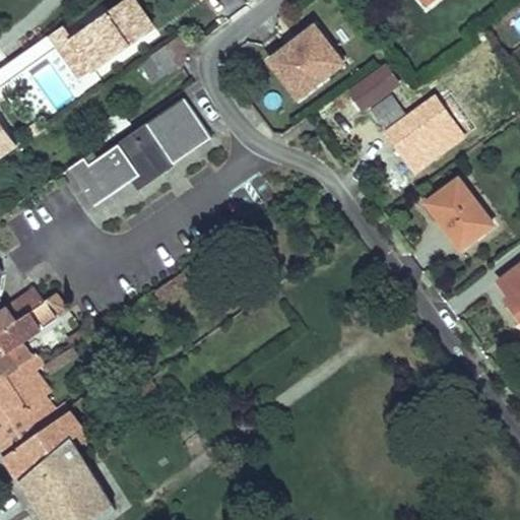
[(151,27),(132,0),(127,0),(126,1),(146,31),(151,27)]
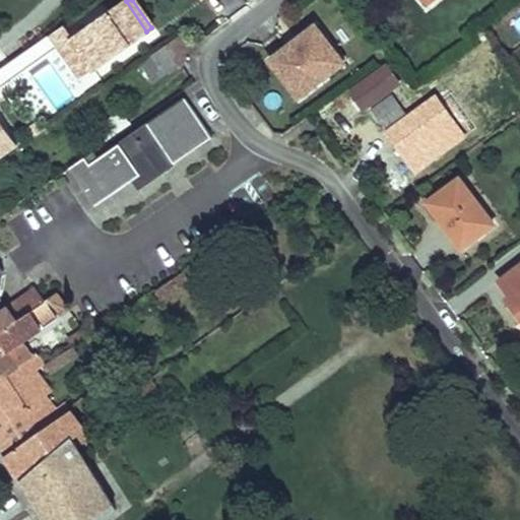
[(126,1),(69,40),(90,70),(146,31),(126,1)]
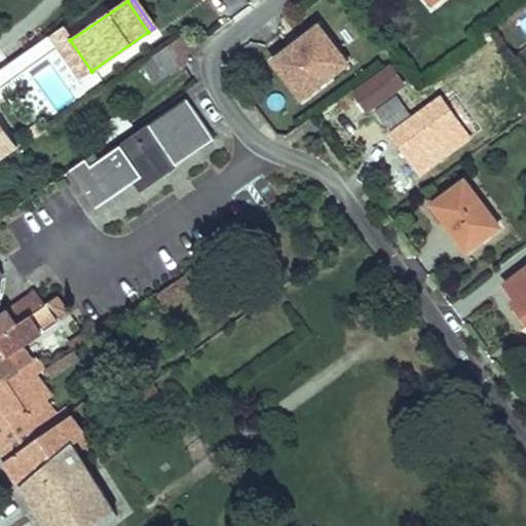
[(321,25),(273,60),(301,98),(347,63),(321,25)]
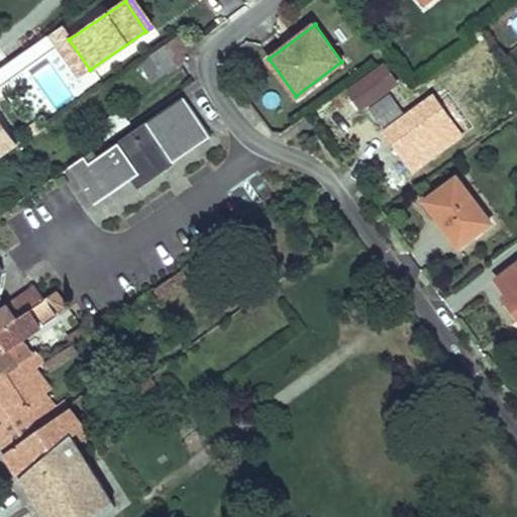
[(90,70),(69,39),(62,30),(50,37),(79,78),(90,70)]
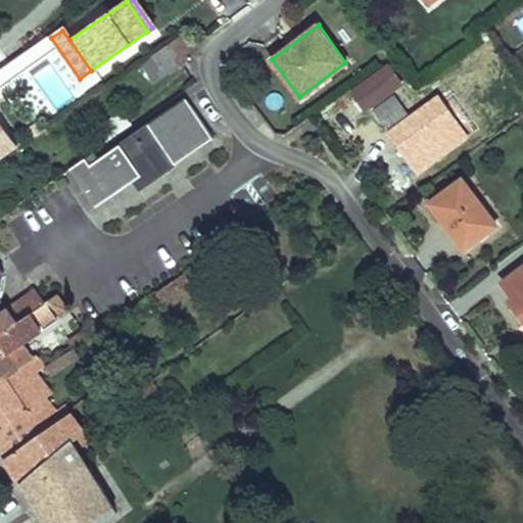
[(150,54),(142,60),(155,82),(184,62),(181,57),(195,47),(184,31),(150,54)]
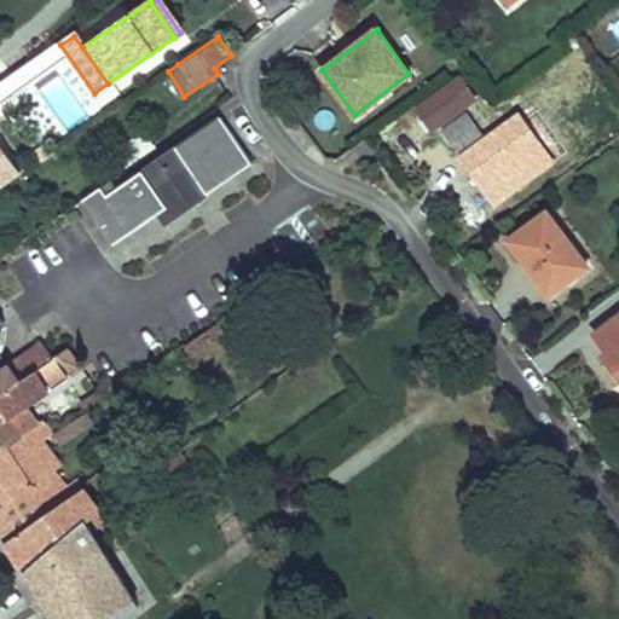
[(476,99),(460,76),(416,109),(433,132),(476,99)]
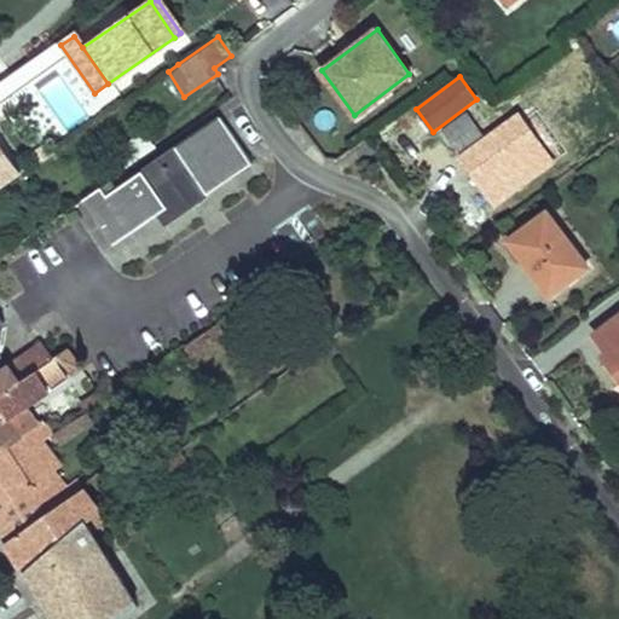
[(464,114),(440,132),(496,206),(555,163),(518,114),(484,140),(464,114)]
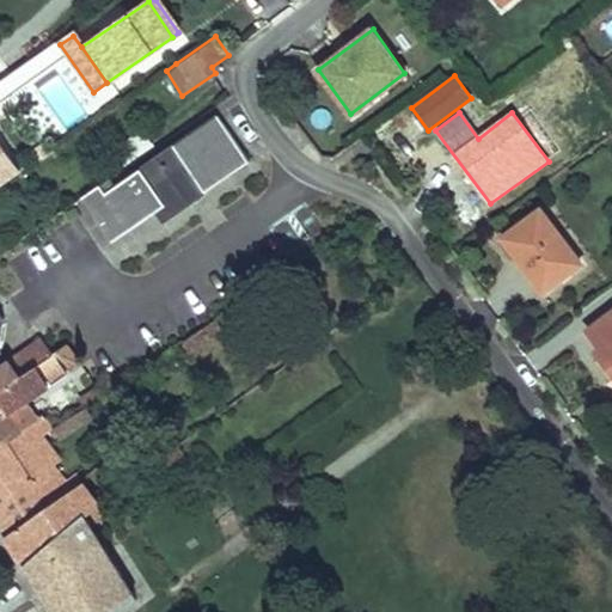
[(175,144),(207,191),(251,161),(219,114),(175,144)]
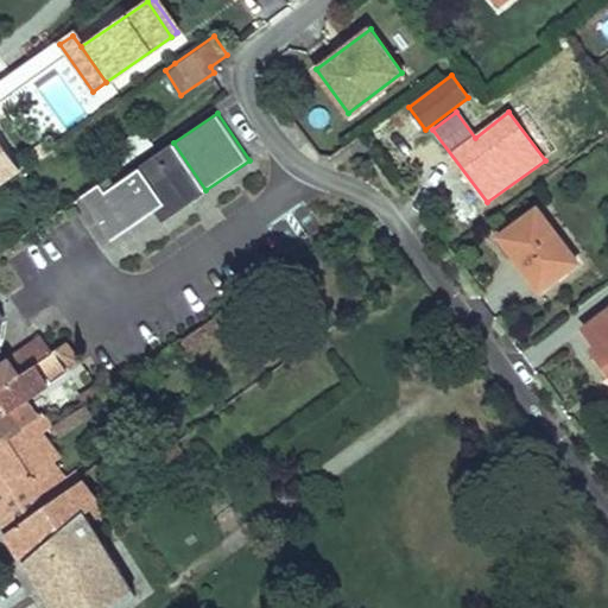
[(0,177),(19,165),(0,138),(0,177)]
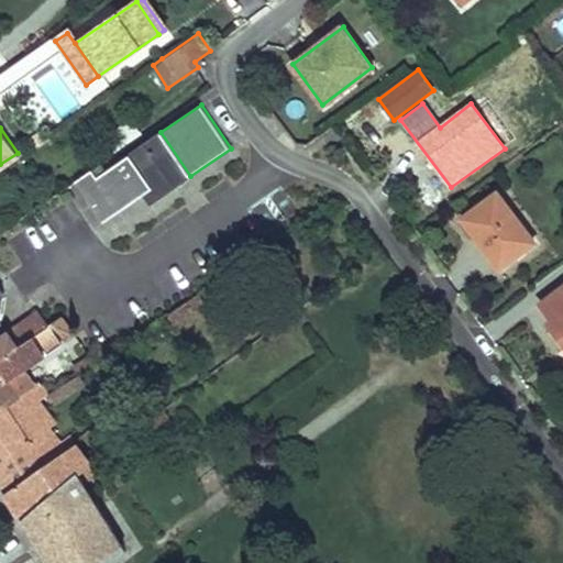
[(40,131),(30,138),(36,146),(45,140),(40,131)]
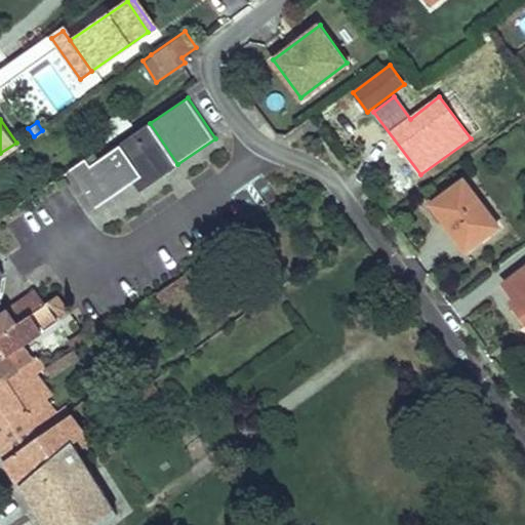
[(150,123),(119,144),(146,183),(137,188),(139,192),(178,165),(177,164),(150,123)]
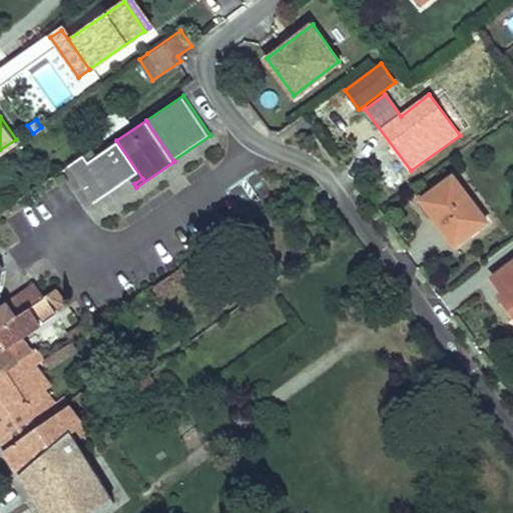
[(142,178),(116,140),(96,154),(88,159),(83,152),(68,162),(94,200),(129,177),(134,183),(142,178)]
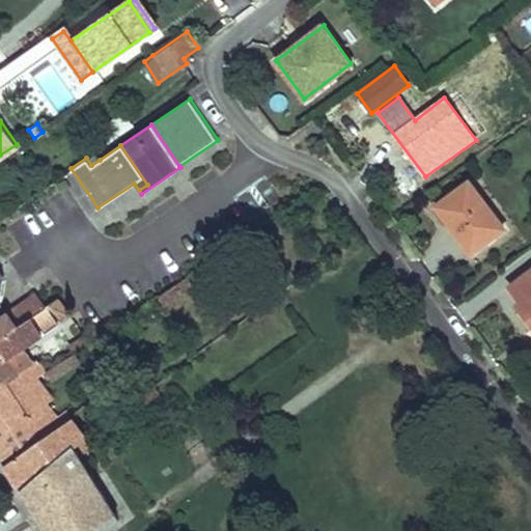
[(94,151),(86,158),(91,165),(100,160),(94,151)]
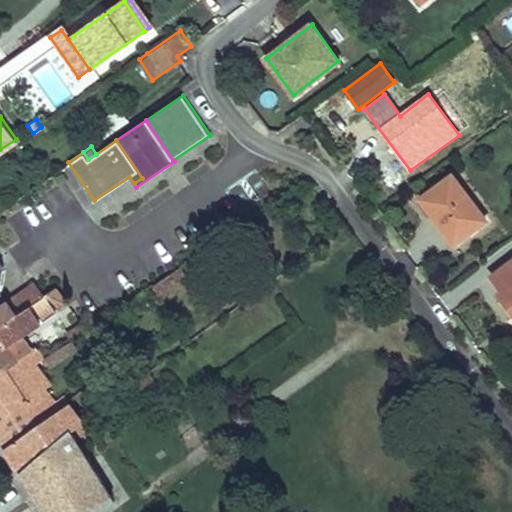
[(485,217),(453,174),(420,198),(452,242),(485,217)]
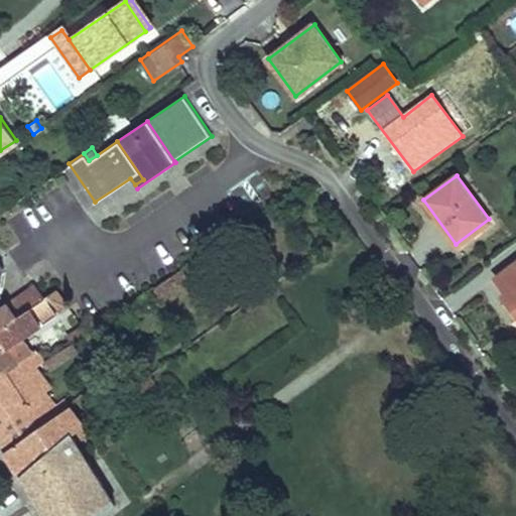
[(9,324),(0,330),(0,375),(30,354),(21,341),(144,256),(130,239),(106,256),(89,268),(45,299),(9,324)]
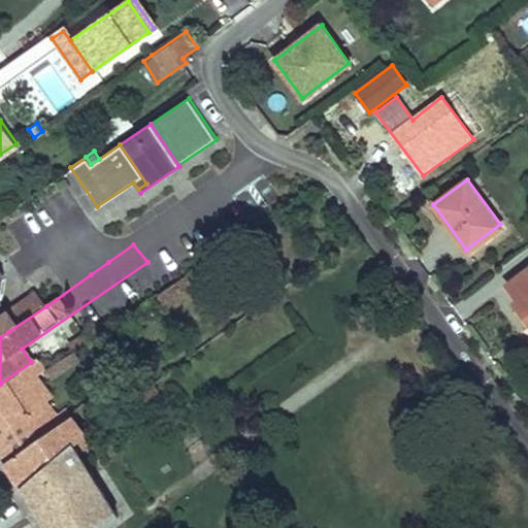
[(80,261),(36,292),(46,306),(91,274),(80,261)]
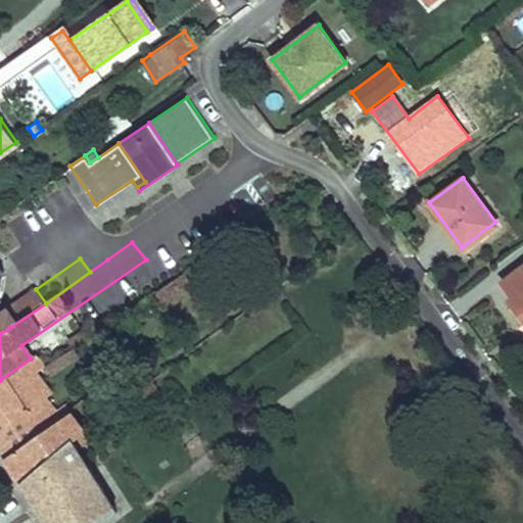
[(0,334),(9,328),(46,303),(36,289),(0,314),(0,299),(2,300),(5,278),(5,276),(5,275),(5,273),(4,272),(4,271),(3,270),(2,270),(1,269),(0,268),(0,334)]
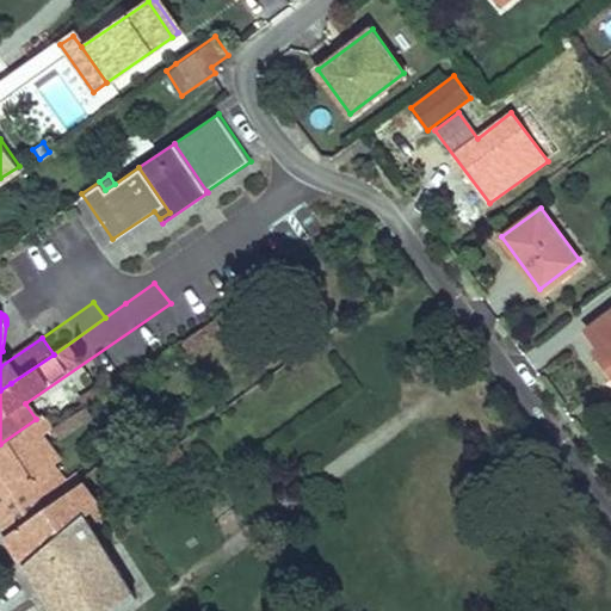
[(610,315),(591,332),(610,360),(610,315)]
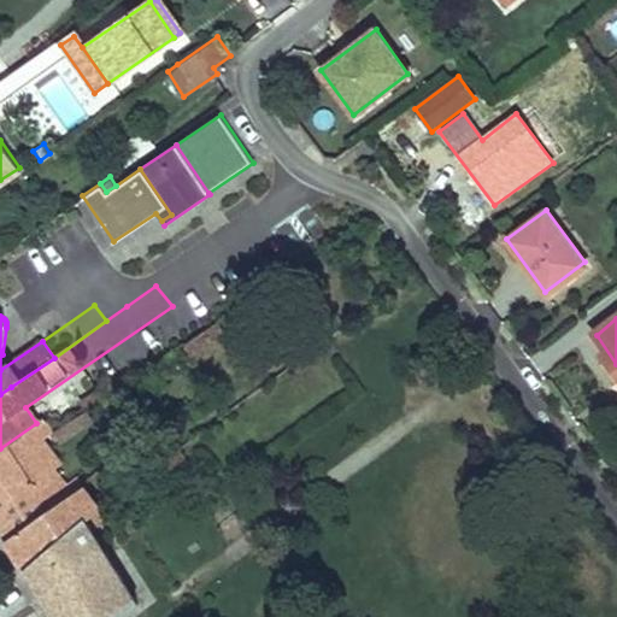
[(218,322),(186,345),(191,353),(224,330),(218,322)]
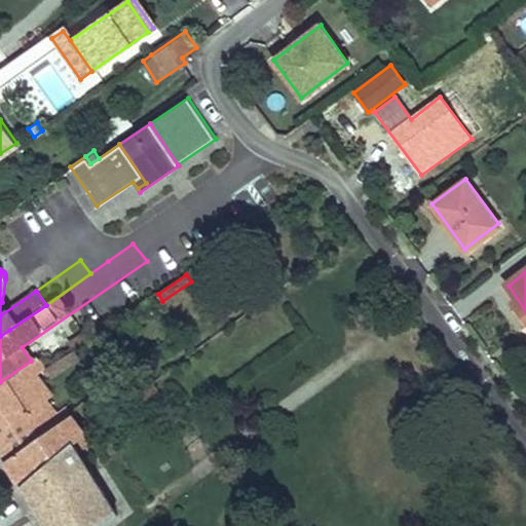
[(91,338),(87,341),(95,351),(104,344),(97,334),(91,338)]
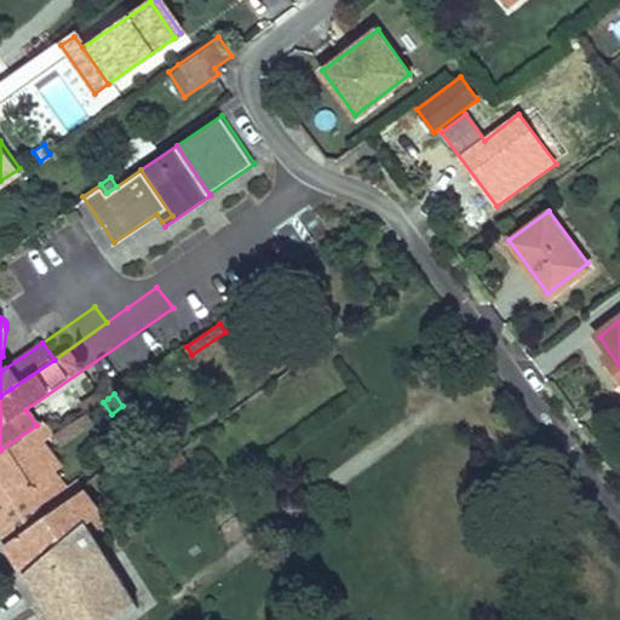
[(59,441),(92,426),(86,412),(53,426),(59,441)]
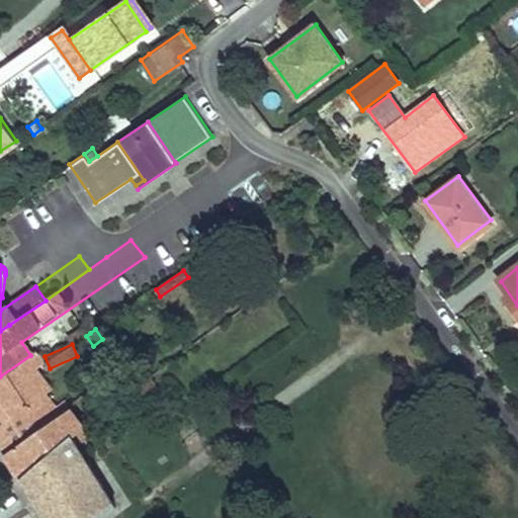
[(30,355),(0,376),(0,443),(6,454),(70,407),(65,400),(54,408),(44,393),(30,374),(38,368),(47,363),(37,350),(30,355)]
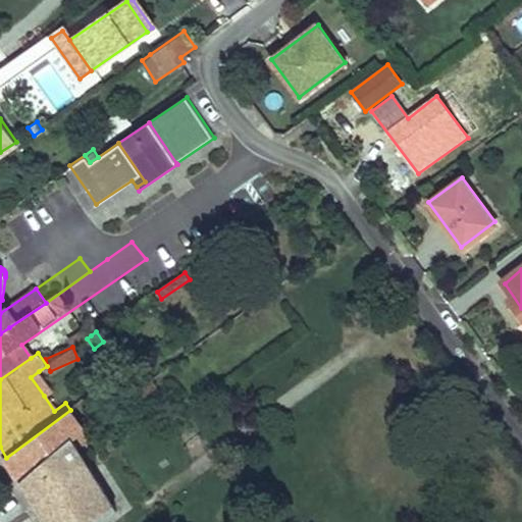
[(39,371),(31,377),(44,396),(51,390),(39,371)]
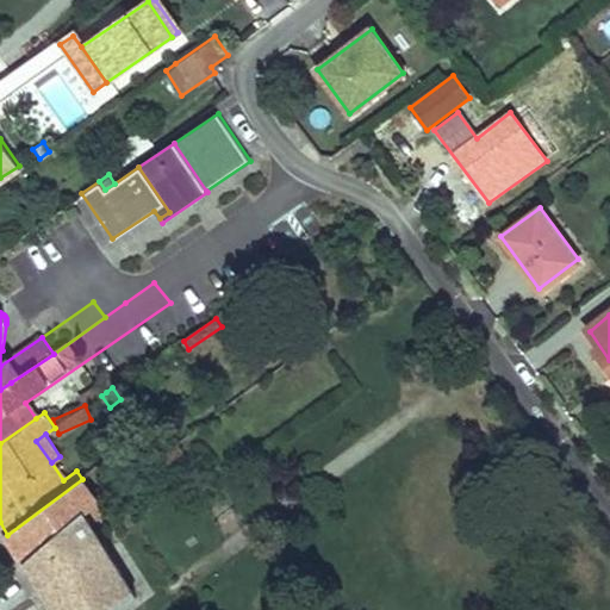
[(181,449),(174,440),(162,448),(168,458),(181,449)]
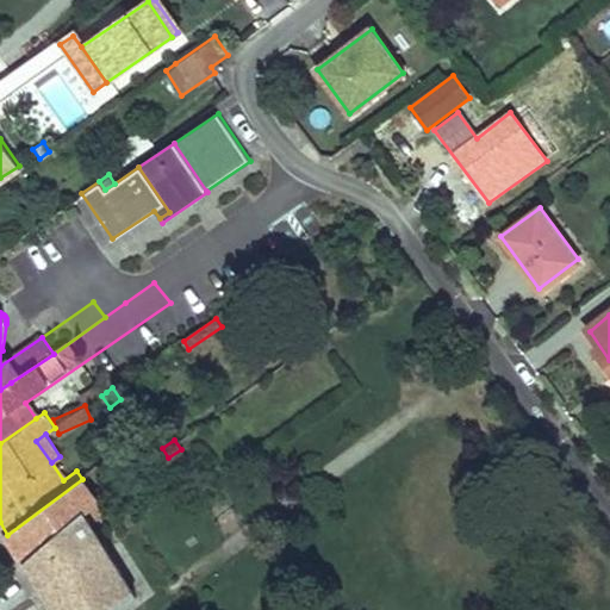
[(82,479),(7,535),(26,566),(85,515),(107,493),(101,485),(91,492),(82,479)]
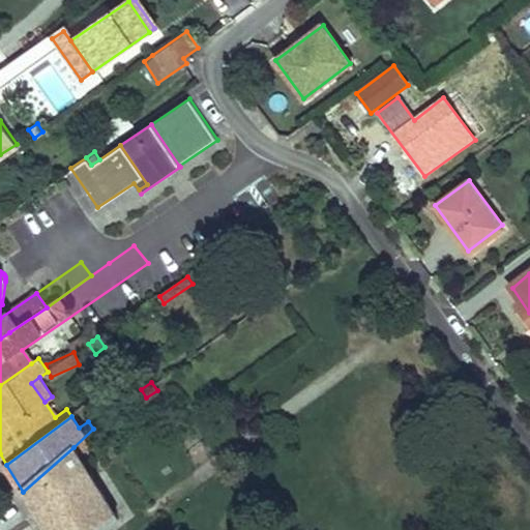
[(93,429),(74,447),(78,453),(97,436),(93,429)]
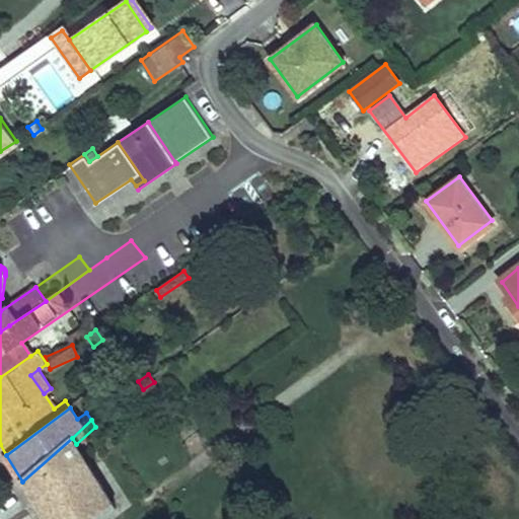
[(22,482),(45,518),(100,518),(117,507),(76,444),(72,438),(22,482)]
